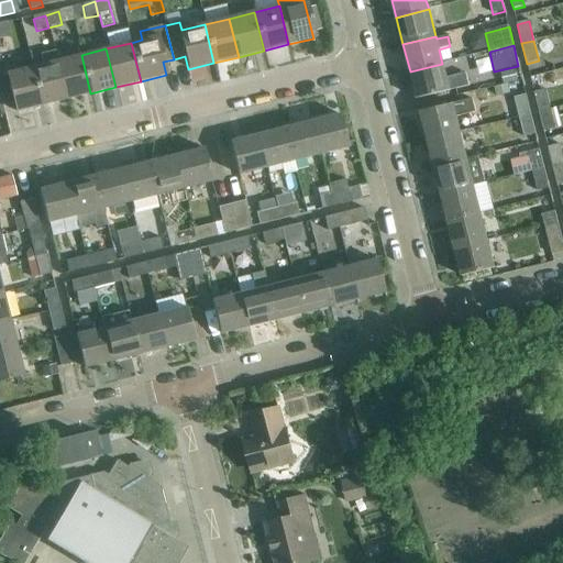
[(43,65),(31,67),(41,106),(66,99),(56,61),(54,52),(41,55),(43,65)]
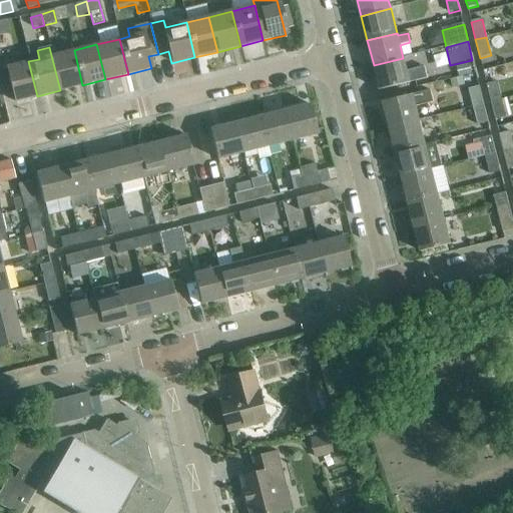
[(74,50),(52,55),(51,55),(60,90),(82,85),(74,50)]
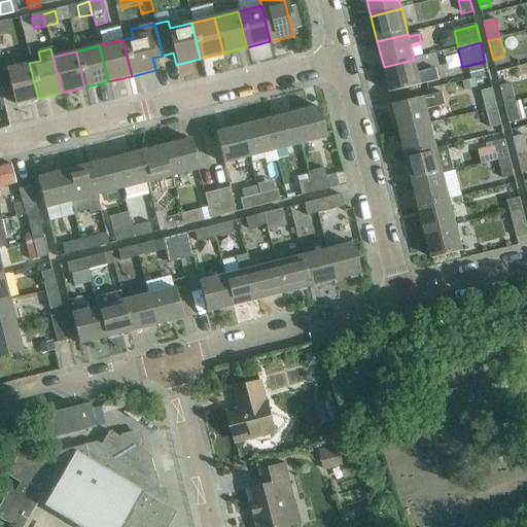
[(38,99),(29,63),(8,68),(6,60),(0,61),(0,94),(0,96),(11,93),(14,105),(38,99)]
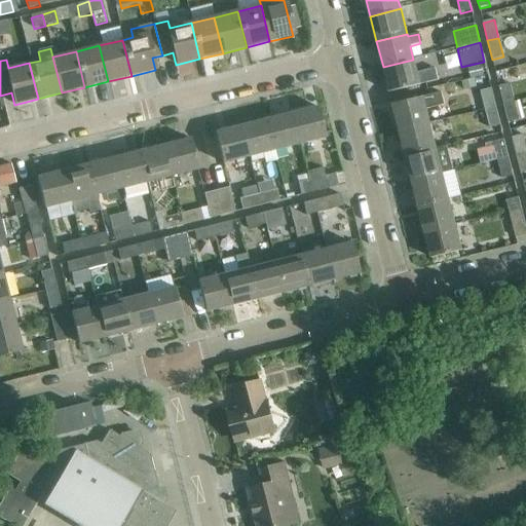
[(435,70),(417,75),(413,60),(383,67),(389,94),(420,85),(437,80),(435,70)]
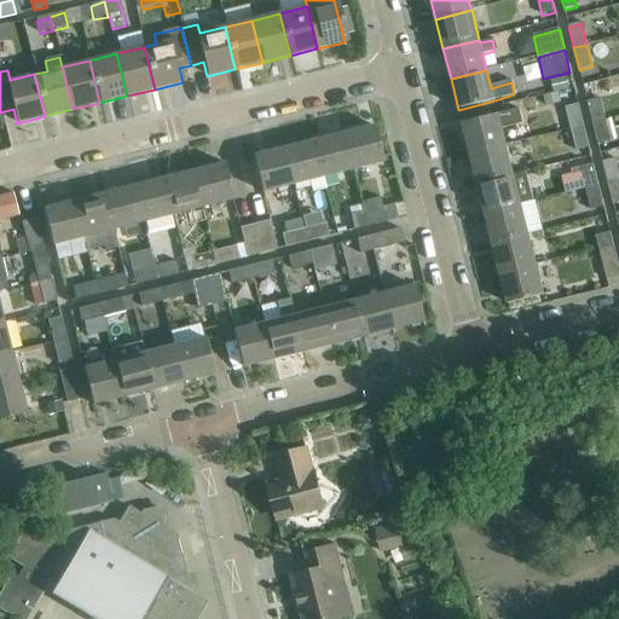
[(550,99),(577,96),(574,80),(548,85),(550,99)]
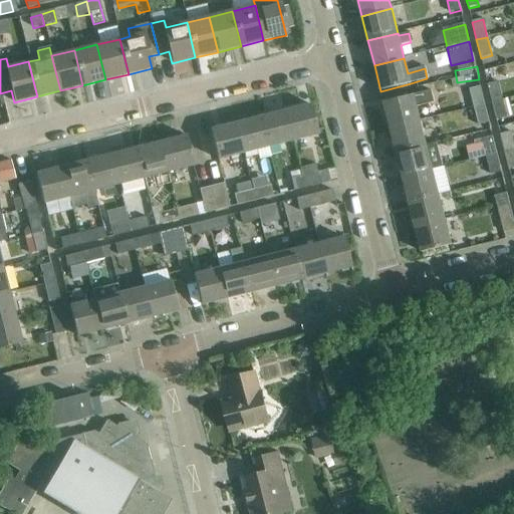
[(488,85),(492,103),(503,100),(498,82),(488,85)]
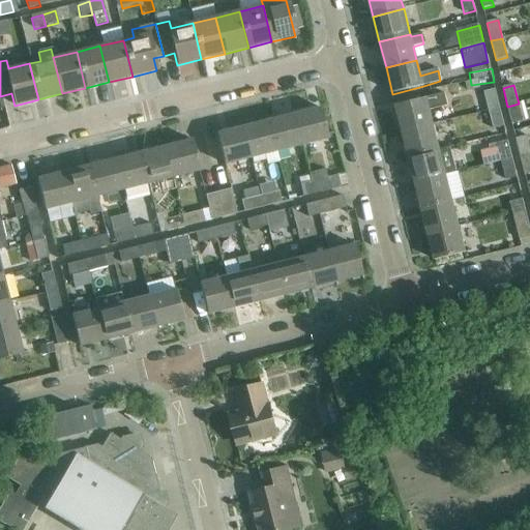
[(483,92),(489,111),(500,108),(495,90),(483,92)]
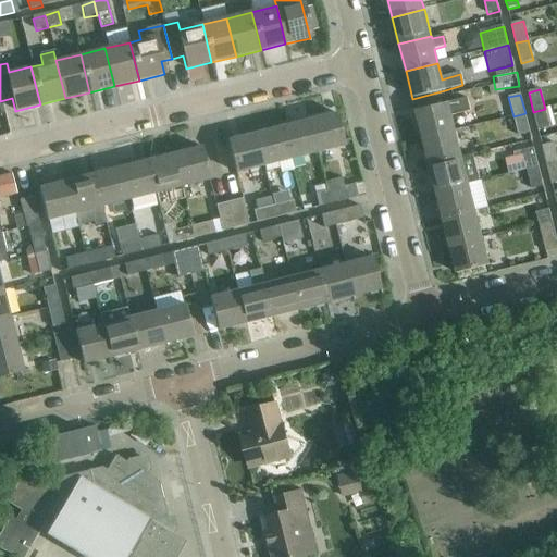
[(416,112),(423,140),(454,132),(450,116),(470,112),(467,99),(416,112)]
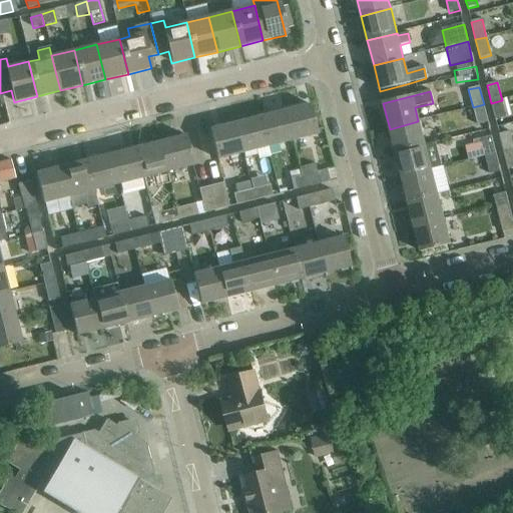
[(502,100),(491,103),(496,120),(506,118),(502,100)]
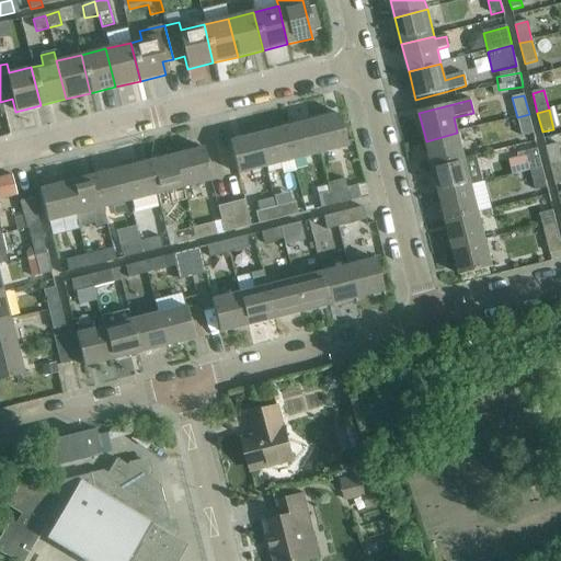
[(339,113),(310,119),(319,152),(347,146),(339,113)]
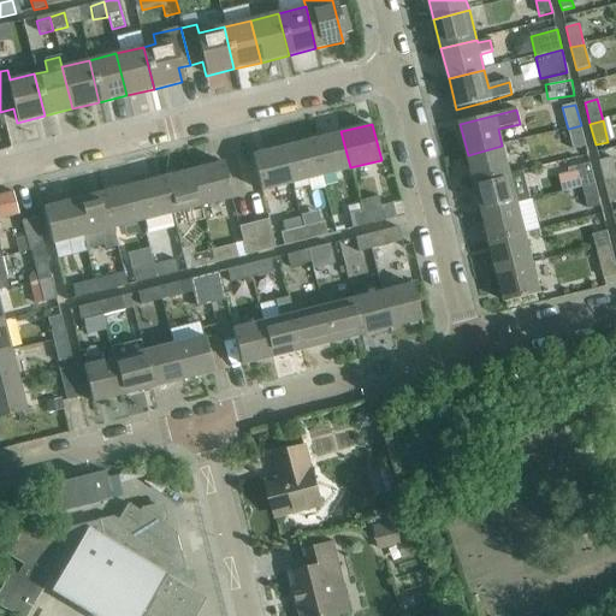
[(581,125),(568,129),(574,150),(587,147),(581,125)]
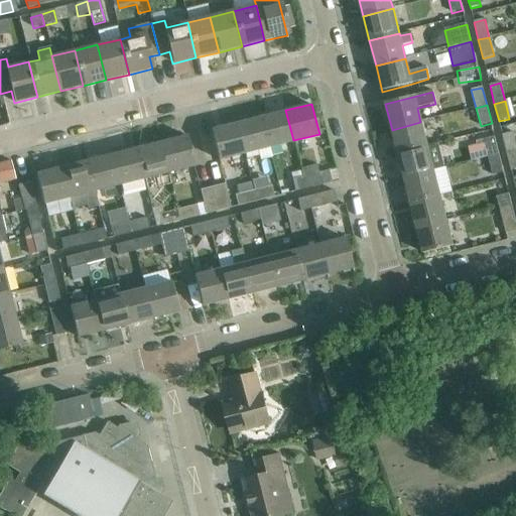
[(285,110),(260,117),(268,147),(293,140),(285,110)]
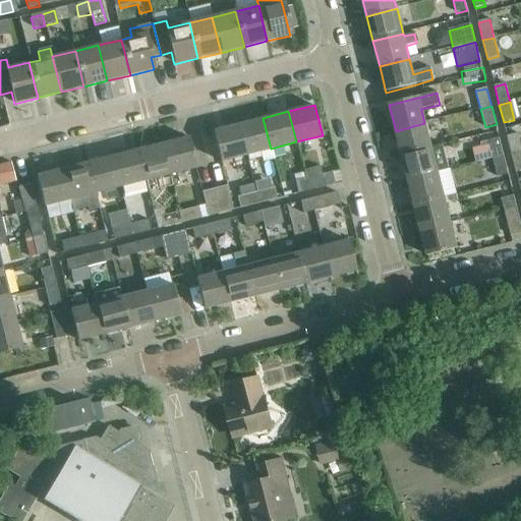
[(271,149),(263,118),(238,124),(245,155),(259,152),(263,163),(274,160),(271,149)]
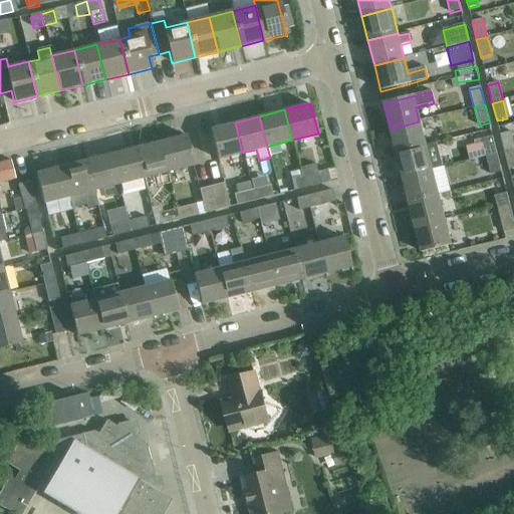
[(391,130),(397,154),(426,146),(419,121),(391,130)]
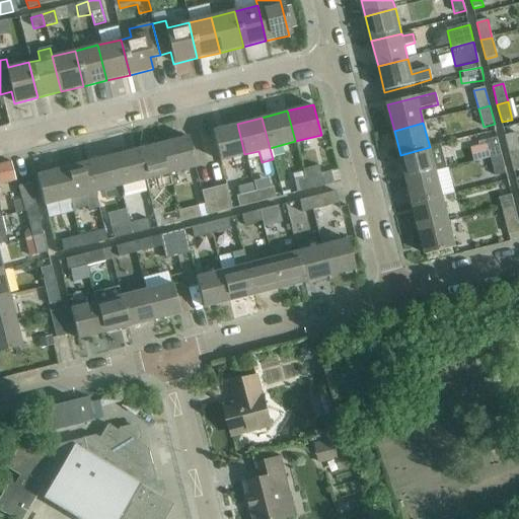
[(244,154),(237,124),(212,131),(220,161),(244,154)]
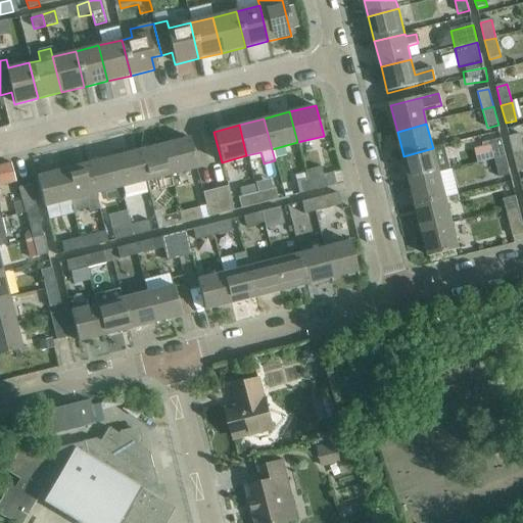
[(509,137),(513,155),(522,152),(522,147),(520,135),(509,137)]
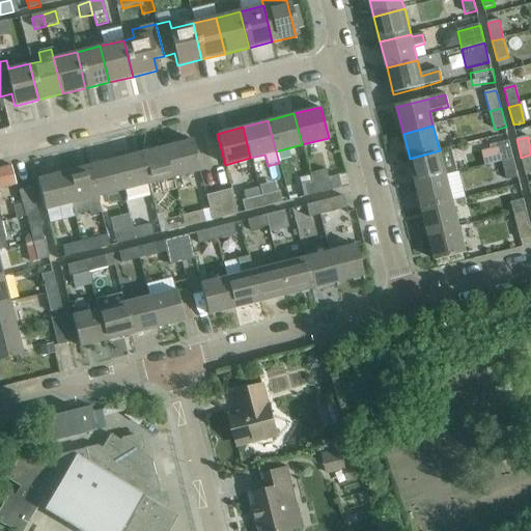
[(192,139),(165,146),(173,177),(199,170),(192,139)]
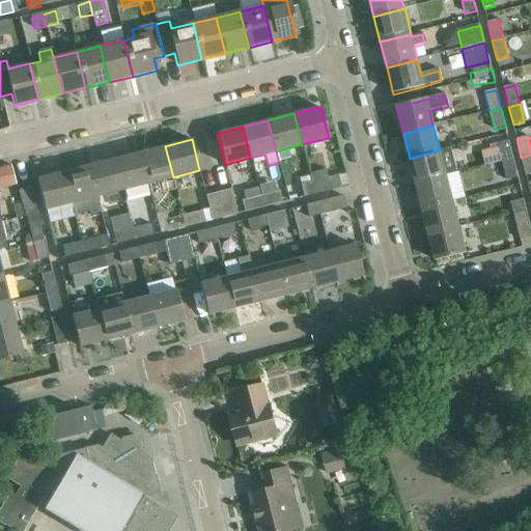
[(498,144),(502,163),(513,160),(508,141),(498,144)]
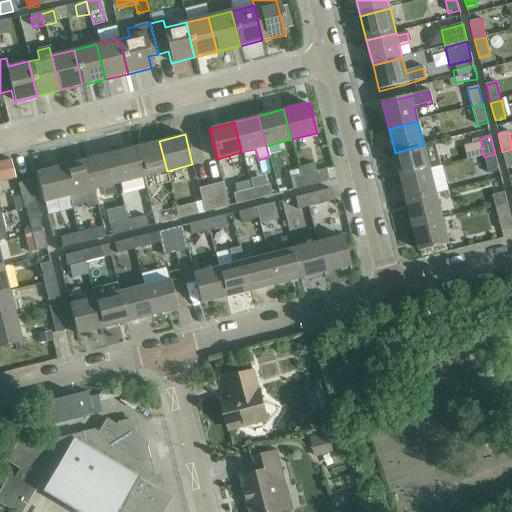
[(159,141),(134,147),(142,177),(167,171),(159,141)]
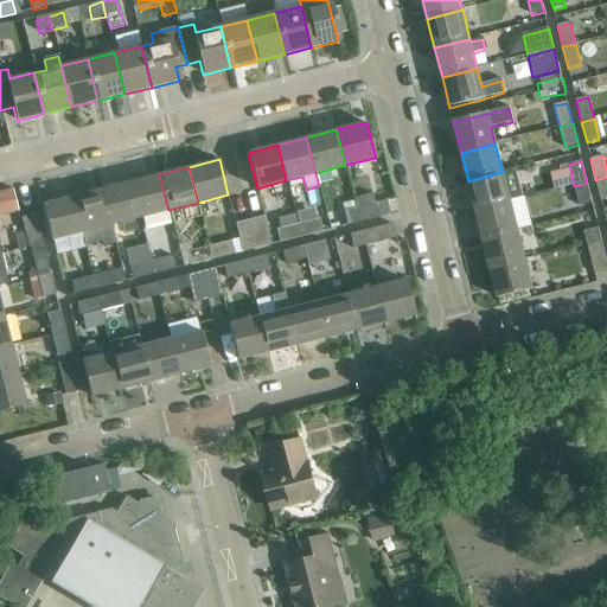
[(515,170),(503,172),(468,181),(475,210),(510,202),(522,199),(515,170)]
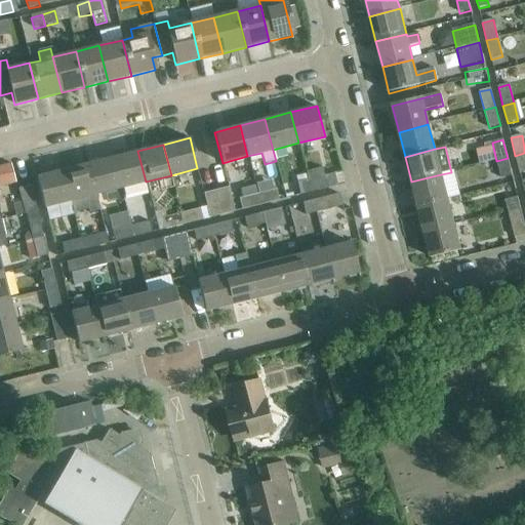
[(137,151),(113,157),(120,188),(146,182),(137,151)]
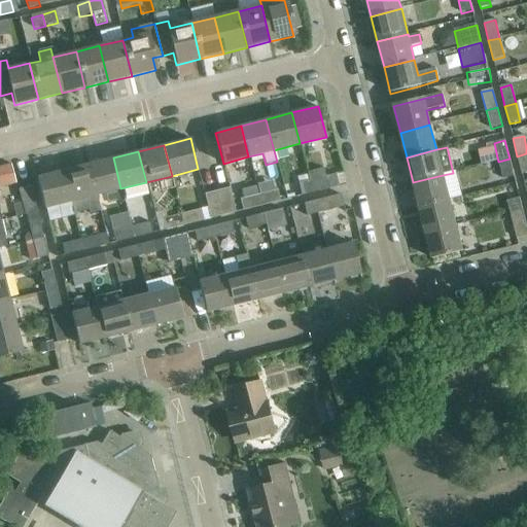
[(526,153),(517,156),(522,175),(526,174),(526,153)]
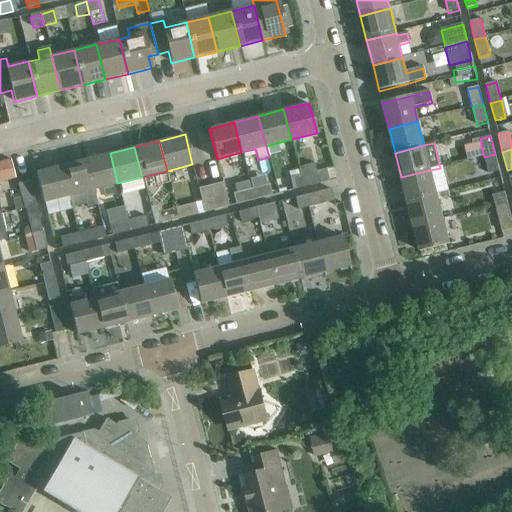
[(110,153),(85,160),(93,189),(117,183),(110,153)]
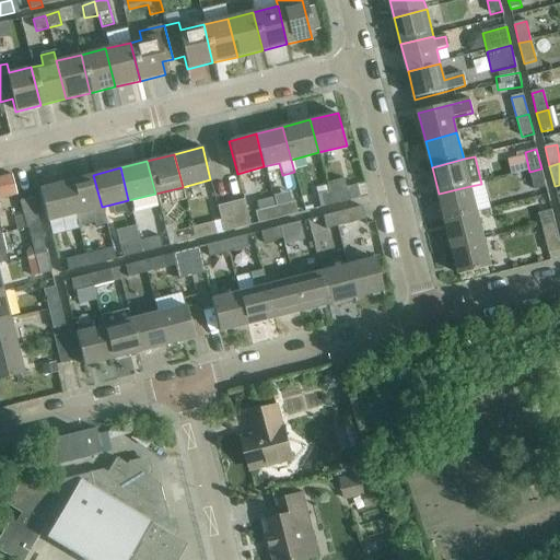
[(541,168),(529,172),(535,191),(547,188),(541,168)]
